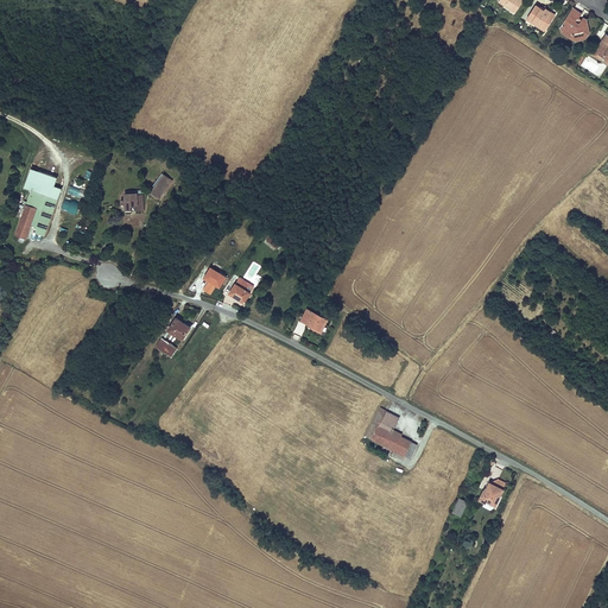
[(499,0),(505,5),(506,4),(517,11),(523,1),(520,0),(499,0)]
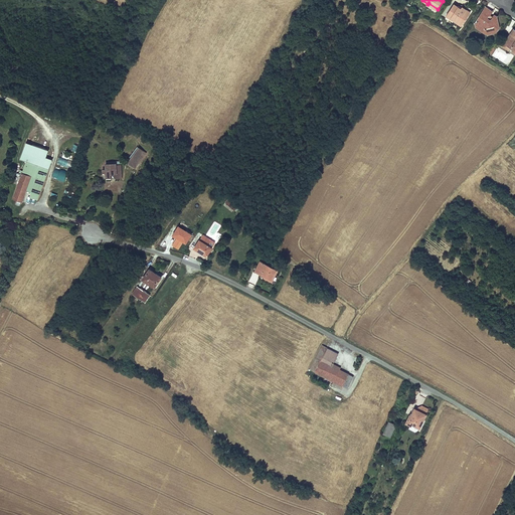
[(438,9),(428,3),(427,4),(426,5),(437,11),(438,9)]
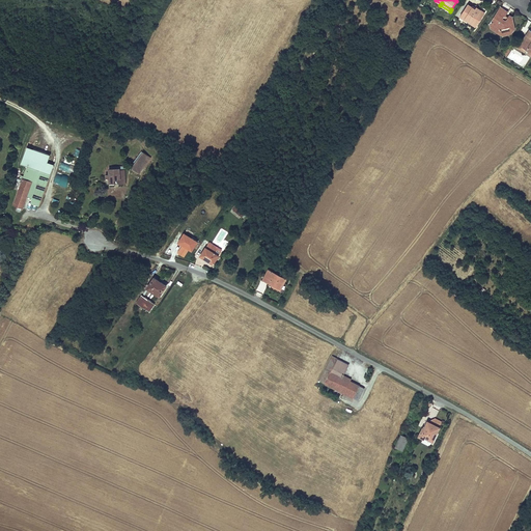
[(472,7),(468,4),(460,16),(476,25),(484,12),(476,7),(476,8),(475,9),(472,7)]
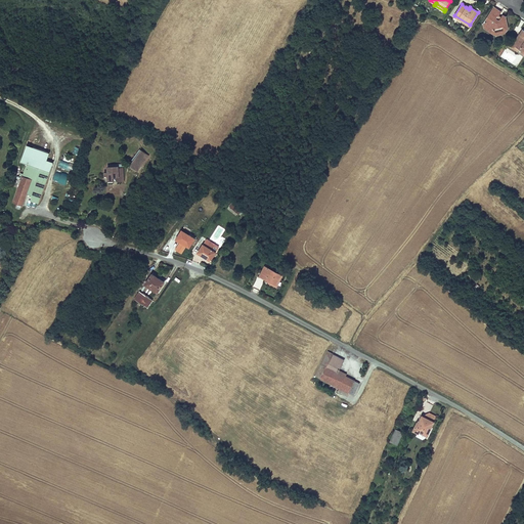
[(500,11),(493,7),(490,13),(488,17),(488,16),(485,22),(488,24),(486,27),(490,29),(490,32),(493,34),(495,31),(504,29),(506,31),(508,28),(506,16),(503,14),(499,19),(498,19),(496,18),(496,17),(497,15),(498,15),(500,11)]
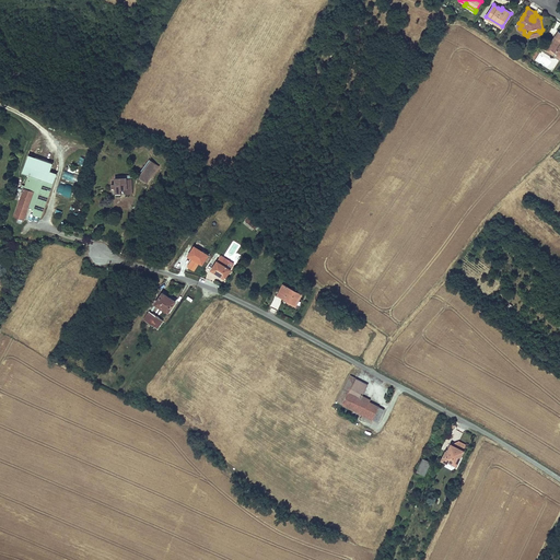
[(486,16),(485,18),(501,28),(502,26),(486,16)]
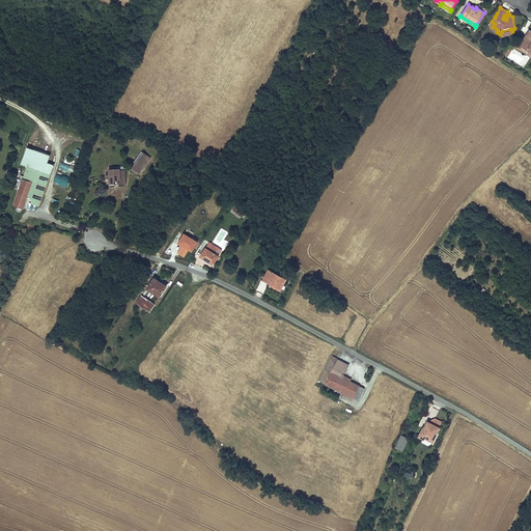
[(530,30),(530,29),(521,43),(522,43),(524,45),(523,47),(528,51),(527,52),(530,54),(530,30)]
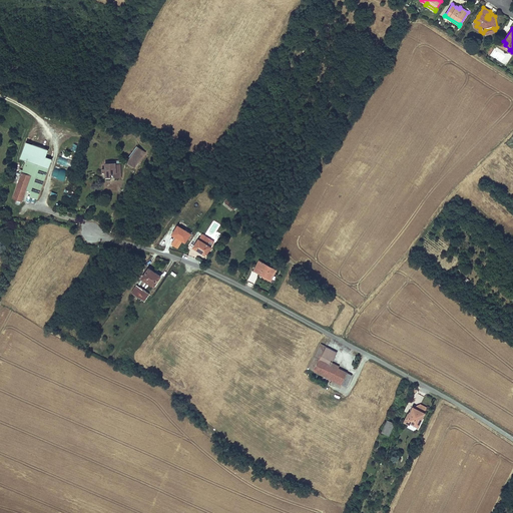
[(506,43),(504,41),(501,46),(509,51),(508,51),(512,55),(512,54),(512,52),(509,50),(510,49),(505,45),(506,43)]
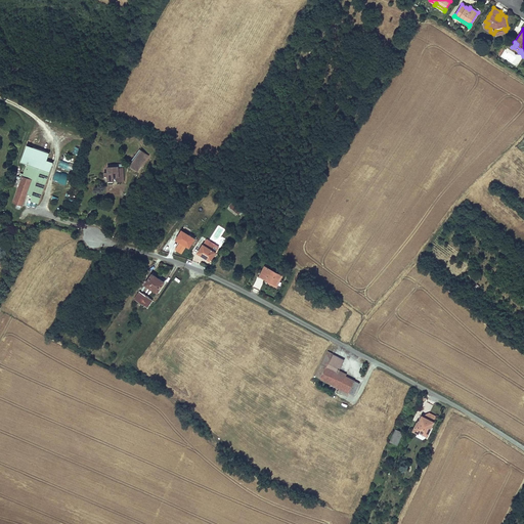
[(31,197),(40,200),(53,163),(47,160),(49,153),(26,144),(19,162),(27,164),(23,176),(32,179),(27,194),(31,197)]
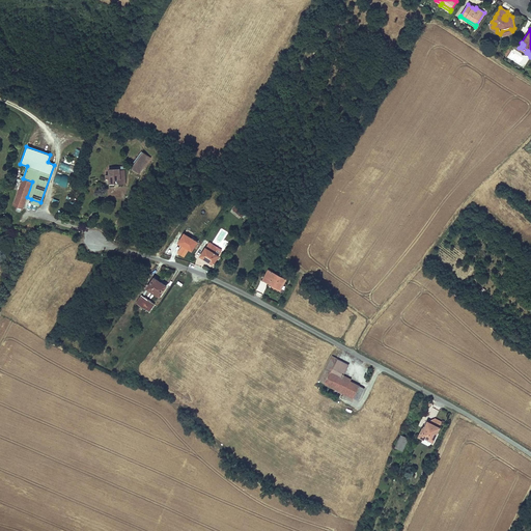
[(151,158),(142,151),(131,168),(139,174),(151,158)]
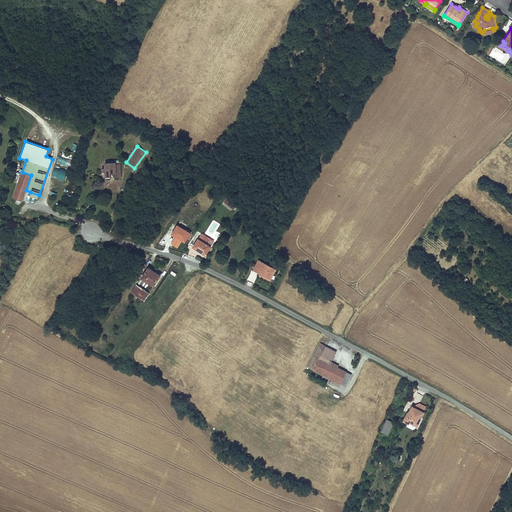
[(58,158),(57,164),(71,166),(72,160),(58,158)]
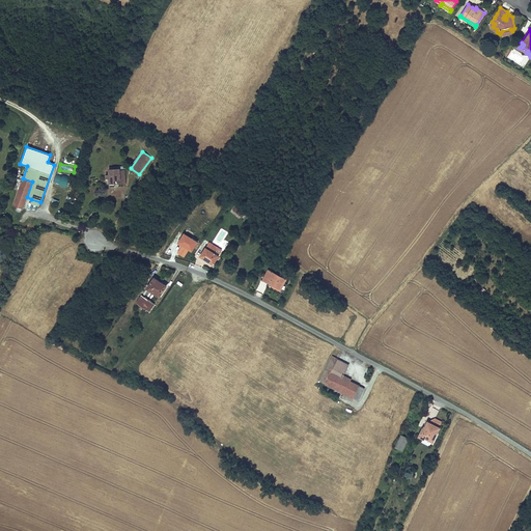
[(119,168),(114,169),(114,179),(120,179),(120,184),(126,183),(124,170),(119,170),(119,168)]
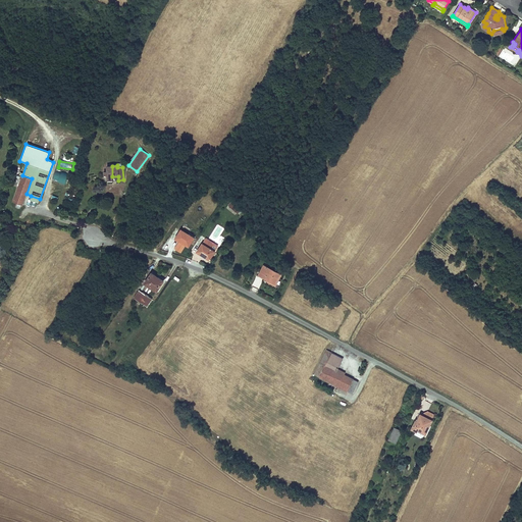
[(52,179),(65,185),(69,174),(56,169),(52,179)]
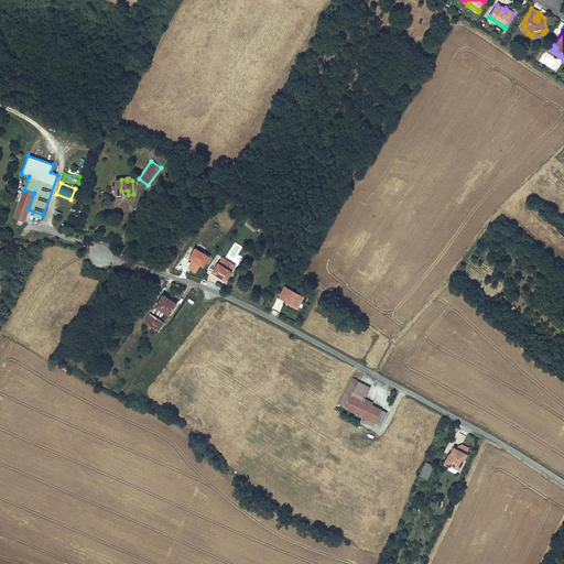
[(13,218),(24,221),(29,209),(34,193),(24,190),(23,188),(13,218)]
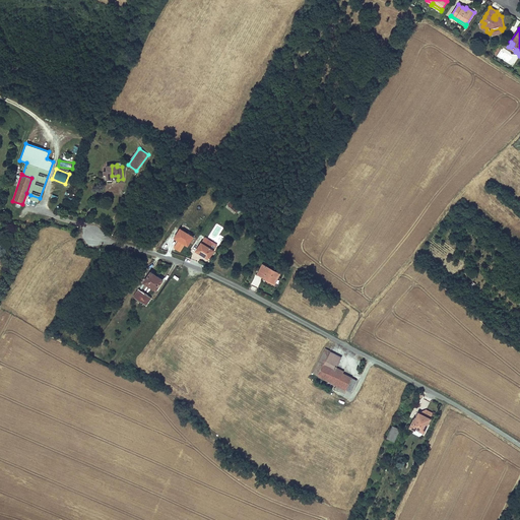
[(228,204),(230,205),(233,202),(240,208),(242,205),(233,197),(228,204)]
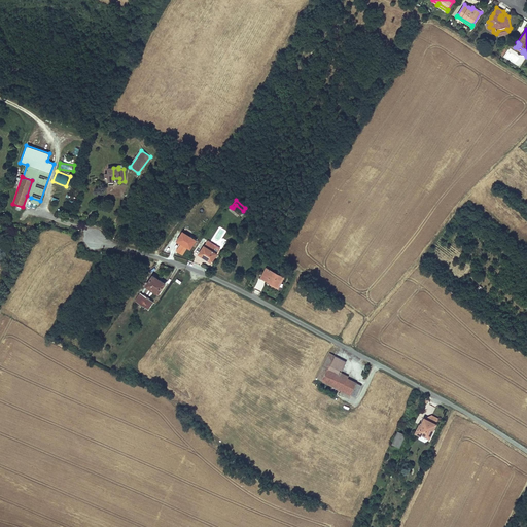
[(241,214),(243,211),(236,205),(233,208),(241,214)]
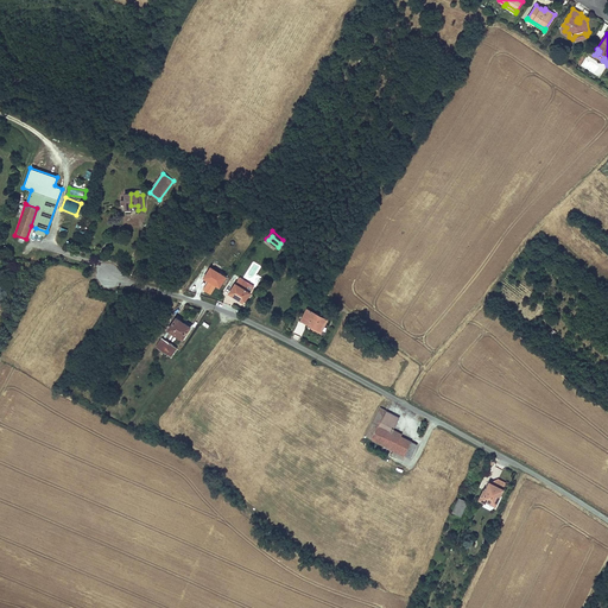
[(226,277),(211,267),(204,277),(220,286),(226,277)]
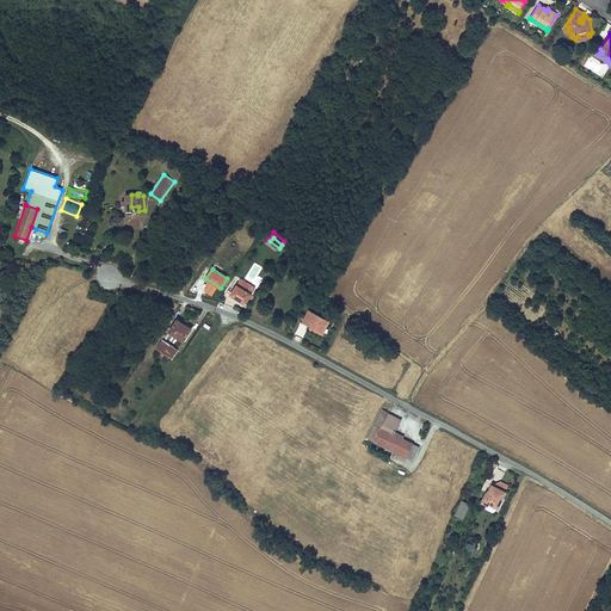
[(246,303),(252,295),(248,292),(252,285),(241,279),(232,295),(246,303)]
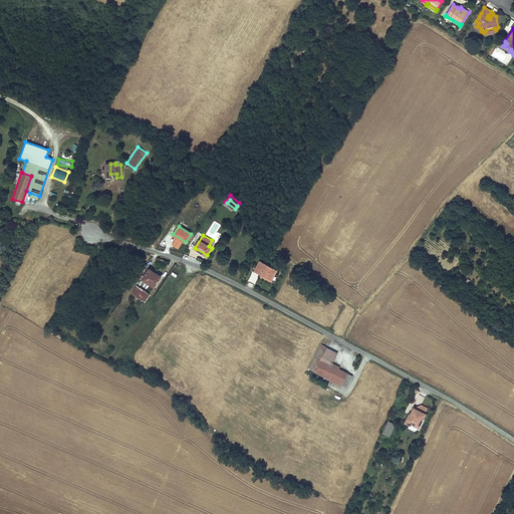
[(275,269),(260,262),(255,271),(266,276),(265,278),(270,280),(275,269)]
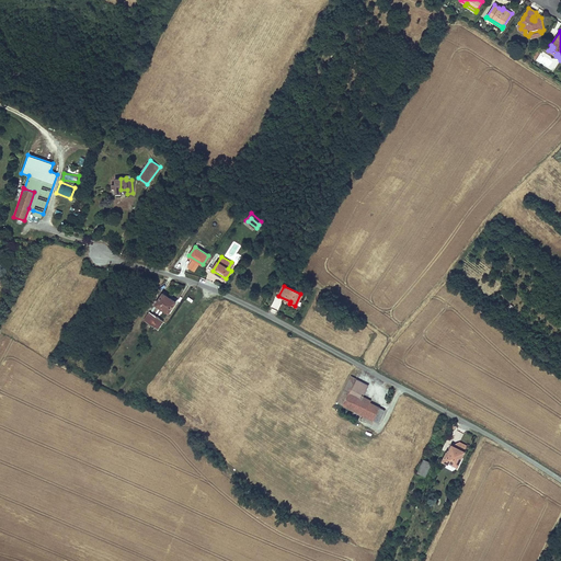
[(176,301),(163,294),(156,305),(169,312),(176,301)]
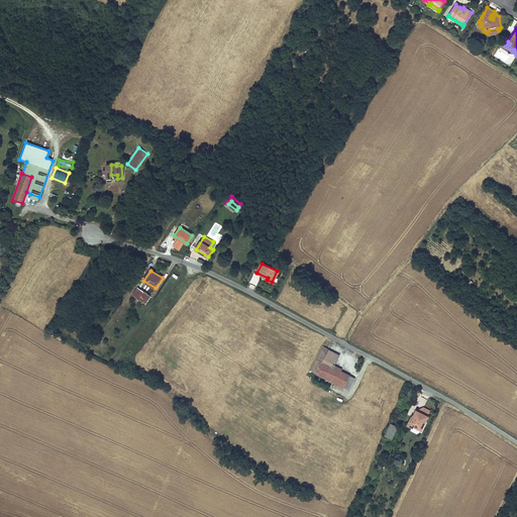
[(133,295),(145,304),(150,296),(138,288),(133,295)]
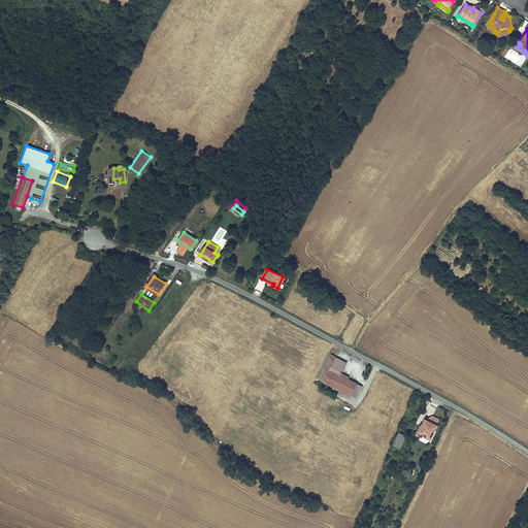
[(326,369),(333,355),(330,354),(323,368),(326,369)]
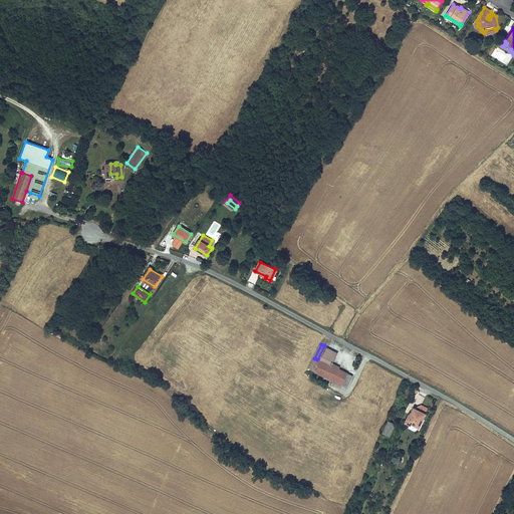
[(317,359),(314,358),(309,368),(333,380),(331,383),(341,389),(343,386),(346,388),(352,375),(339,369),(340,367),(332,363),(338,353),(324,345),(317,359)]
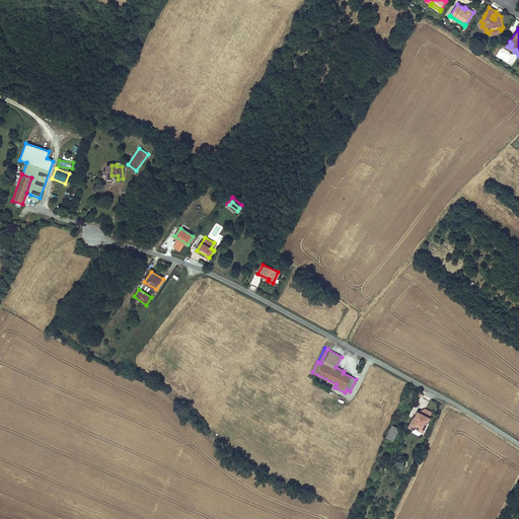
[(430,417),(418,412),(415,418),(414,418),(410,426),(414,429),(415,426),(423,430),(430,417)]
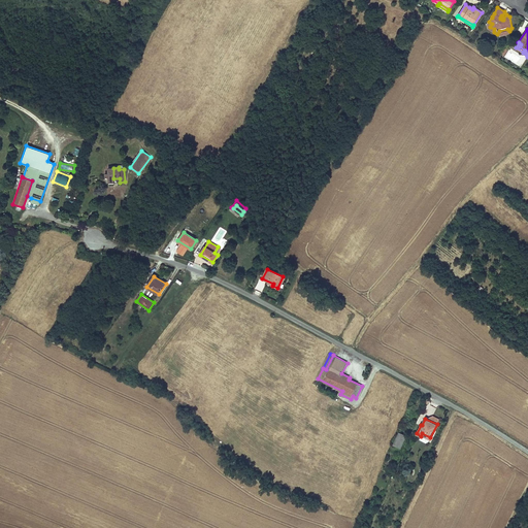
[(405,435),(398,432),(393,443),(400,448),(405,435)]
